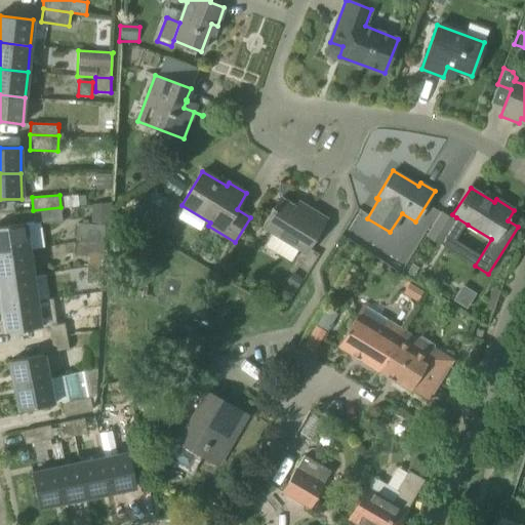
[(306,212),(280,197),(274,208),(273,207),(261,226),(274,234),(298,249),(305,253),(326,218),(309,207),(306,212)]
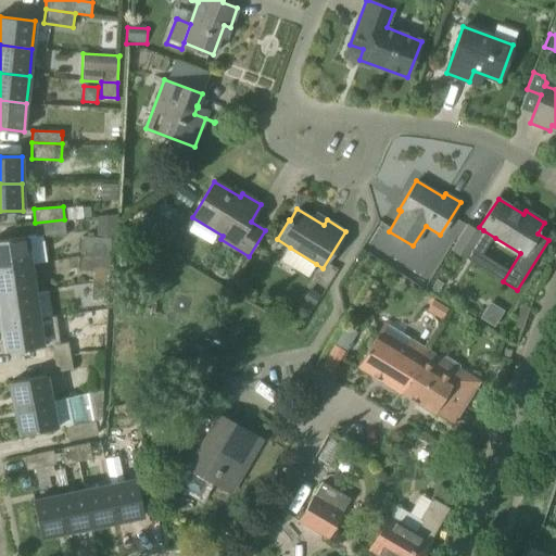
[(36,237),(65,234),(64,219),(35,223),(36,237)]
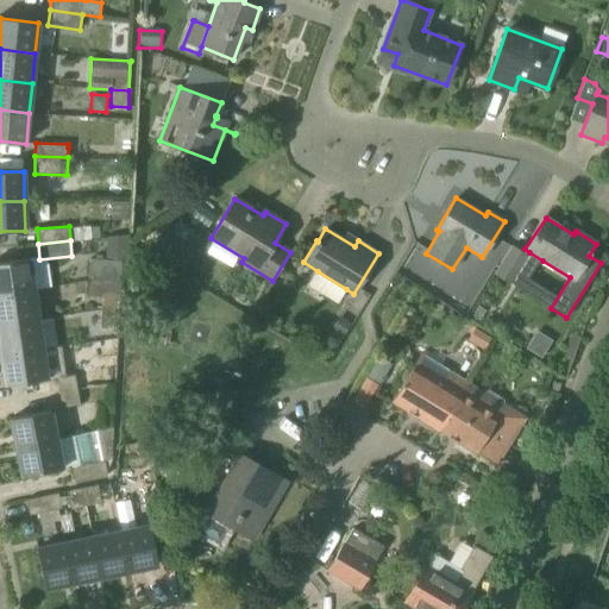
[(510,246),(495,272),(509,282),(525,255),(510,246)]
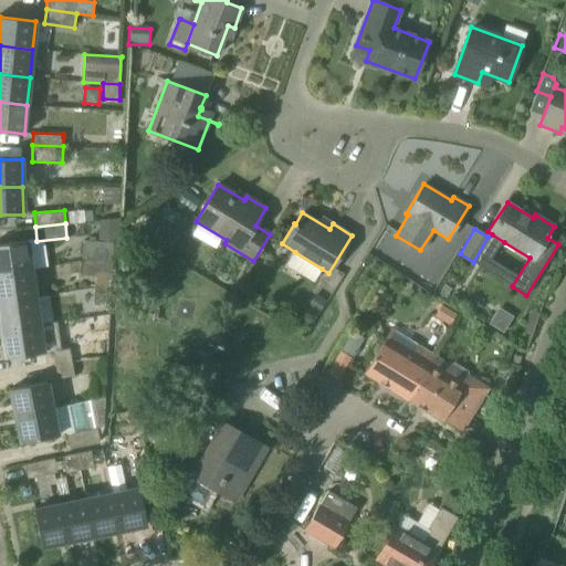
[(0,273),(32,269),(28,241),(0,244),(0,273)]
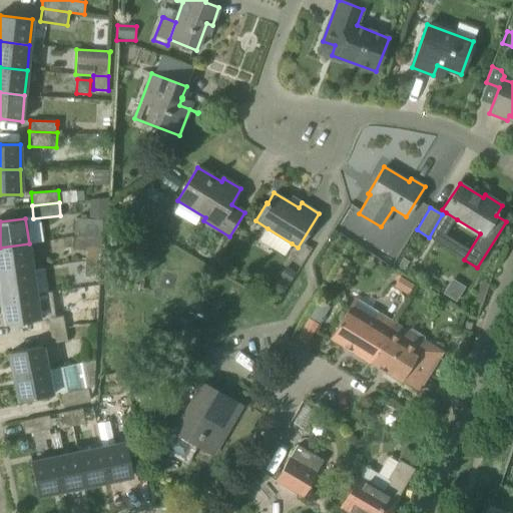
[(101,237),(102,219),(76,218),(75,236),(86,236),(101,237)]
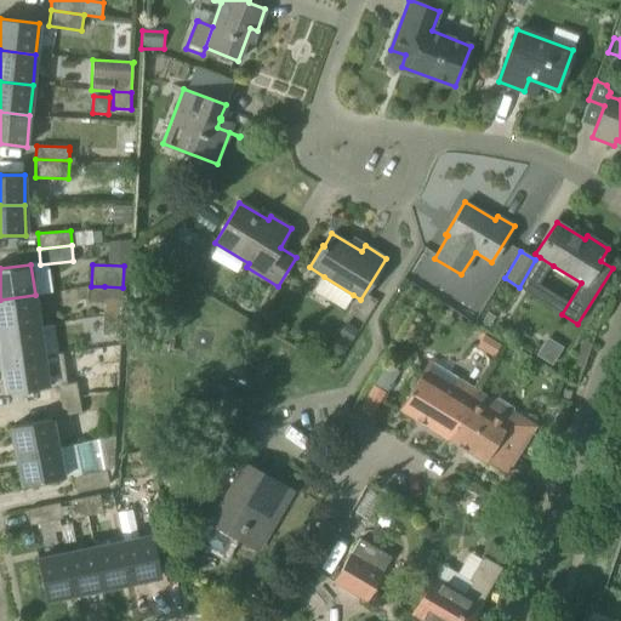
[(0,330),(39,325),(35,295),(0,300),(0,330)]
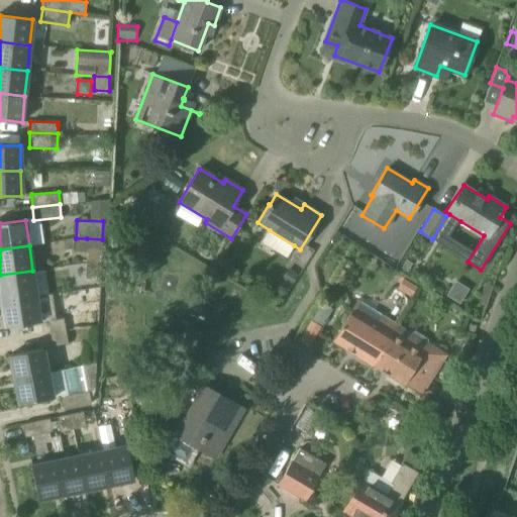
[(101,264),(102,250),(87,249),(86,263),(101,264)]
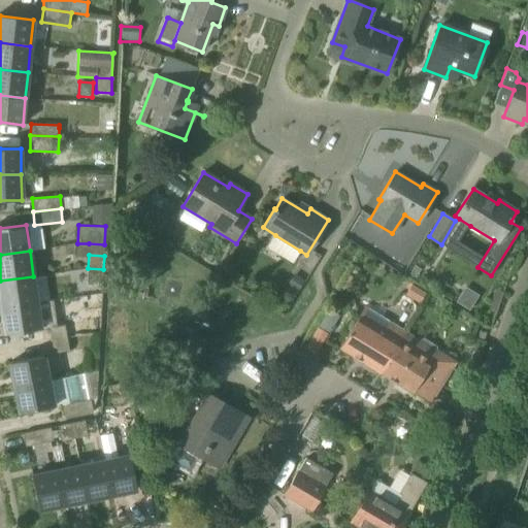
[(102,282),(103,269),(88,268),(87,282),(102,282)]
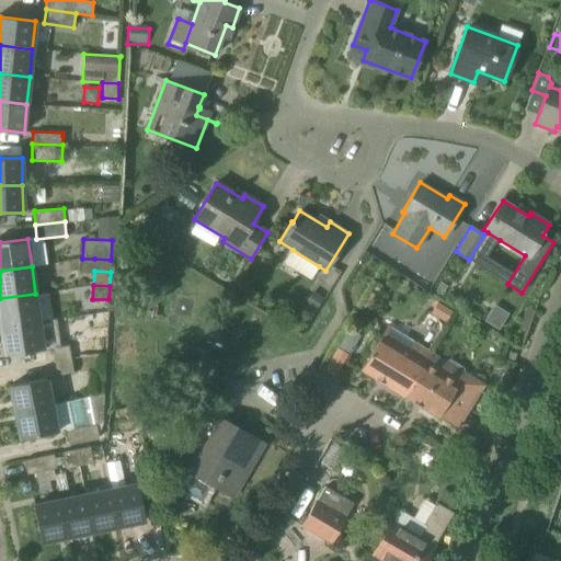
[(312,292),(305,302),(315,310),(323,299),(312,292)]
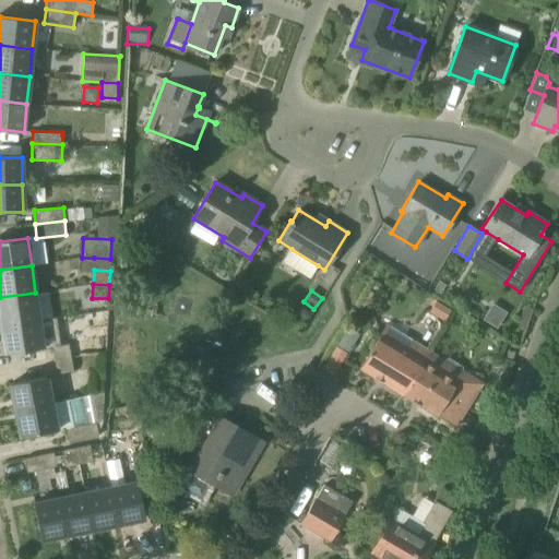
[(0,325),(39,320),(35,293),(0,297),(0,325)]
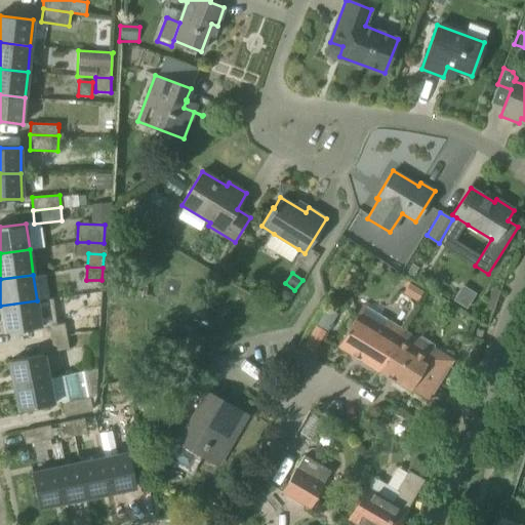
[(408,282),(403,291),(416,299),(422,290),(408,282)]
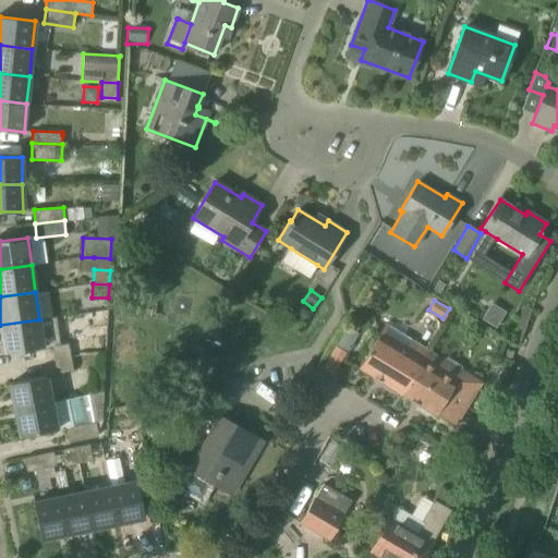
[(492,305),(482,322),(496,329),(506,313),(492,305)]
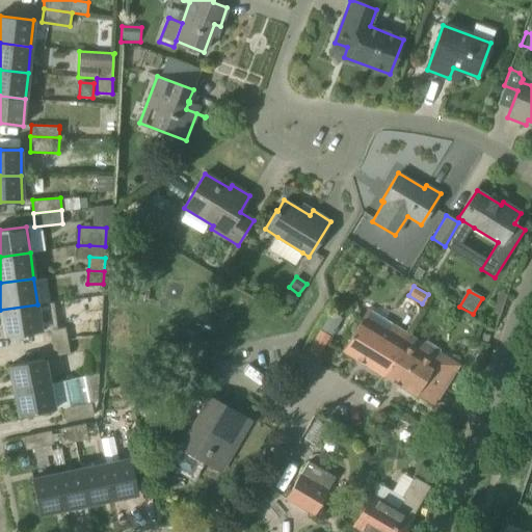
[(499,291),(494,308),(501,311),(507,293),(499,291)]
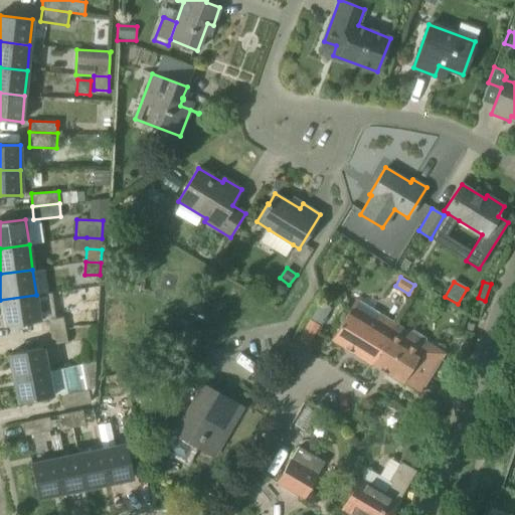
[(99,286),(88,287),(90,305),(99,304),(99,286)]
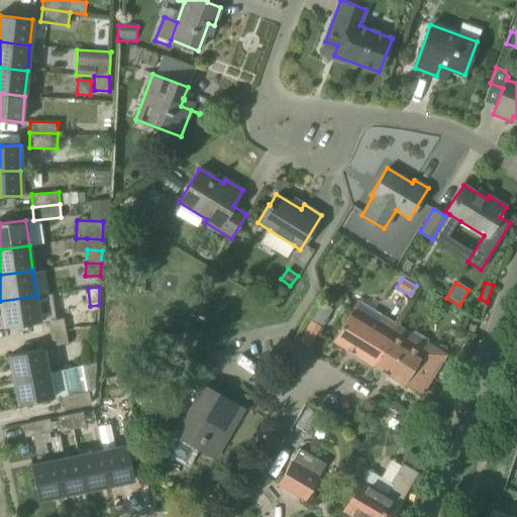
[(55,310),(52,294),(36,296),(0,301),(0,302),(4,327),(48,320),(49,327),(65,324),(66,331),(90,327),(87,314),(64,317),(64,318),(60,319),(59,309),(55,310)]
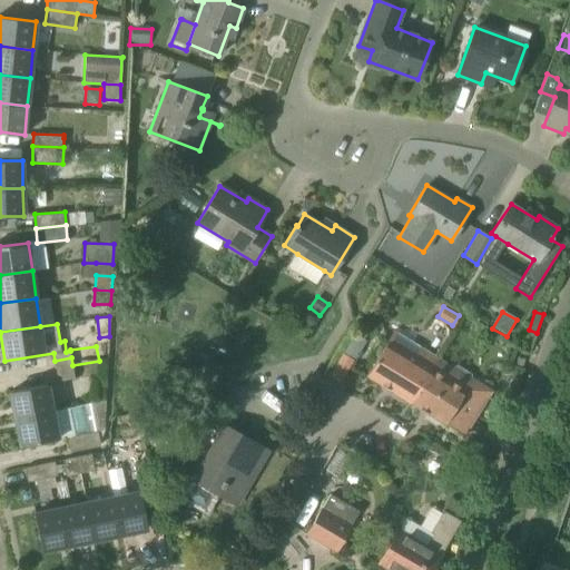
[(410,402),(436,357),(393,331),(366,375),(410,402)]
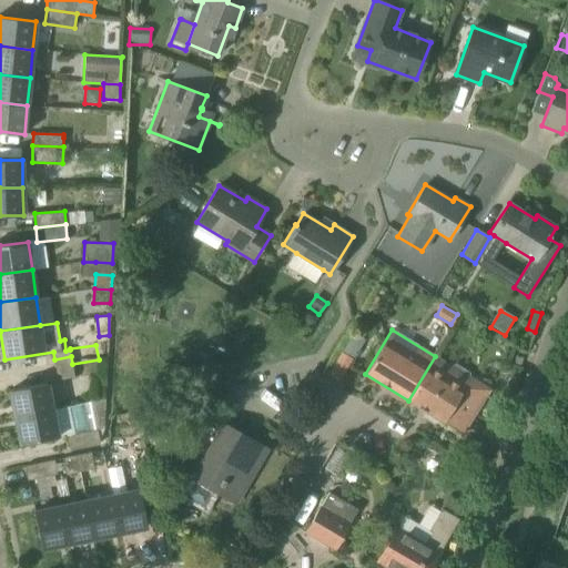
[(353,332),(341,352),(353,359),(365,340),(353,332)]
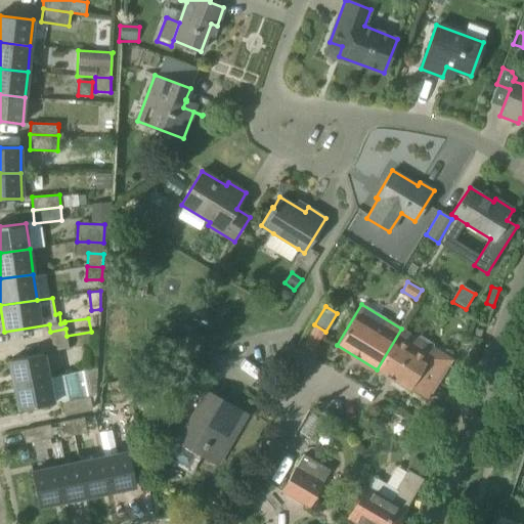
[(69,348),(67,336),(66,329),(50,332),(53,351),(69,348)]
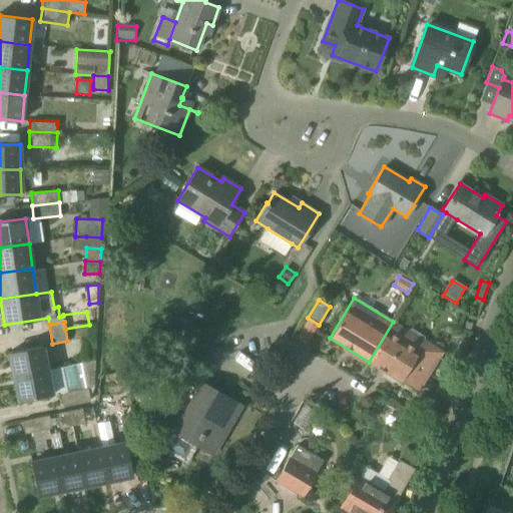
[(408,332),(393,322),(369,362),(418,391),(436,361),(418,350),(424,341),(424,337),(411,329),(408,332)]
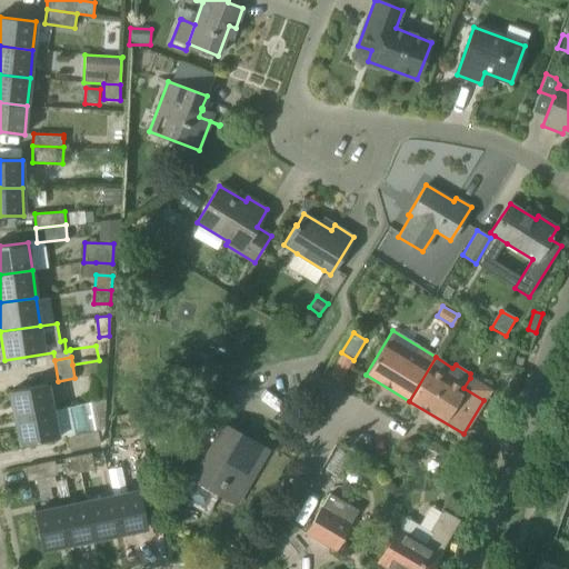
[(15,418),(52,410),(47,383),(10,391),(15,418)]
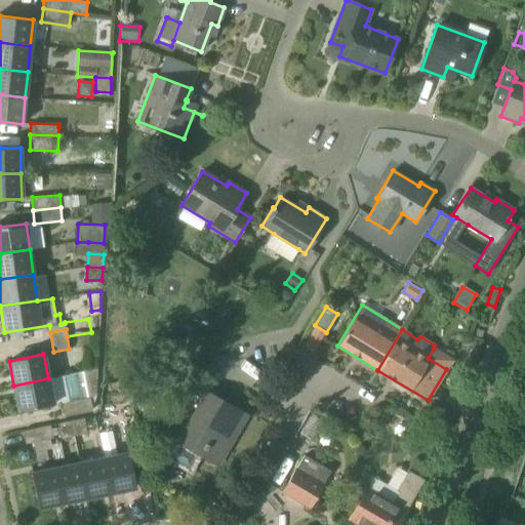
[(96,397),(97,369),(48,378),(13,386),(18,410),(53,404),(53,403),(62,401),(65,416),(92,410),(96,397)]
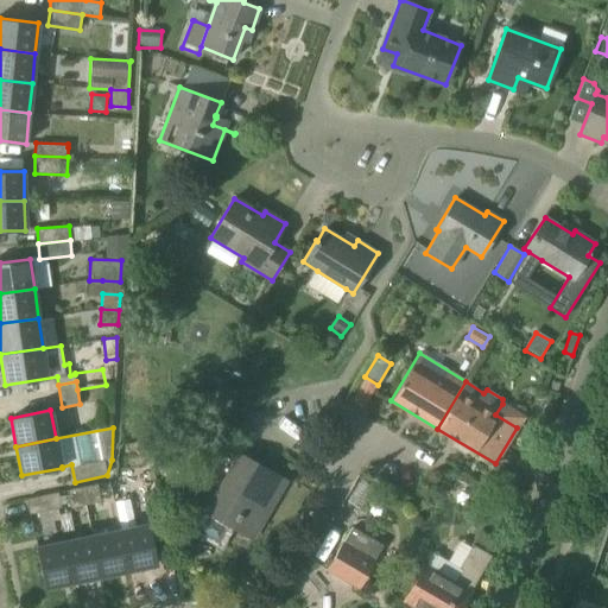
[(523,431),(514,443),(530,453),(538,441),(523,431)]
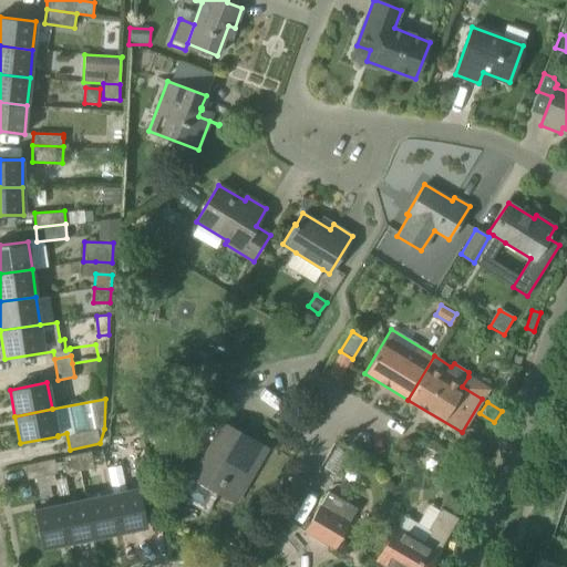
[(165,412),(142,415),(145,436),(168,432),(165,412)]
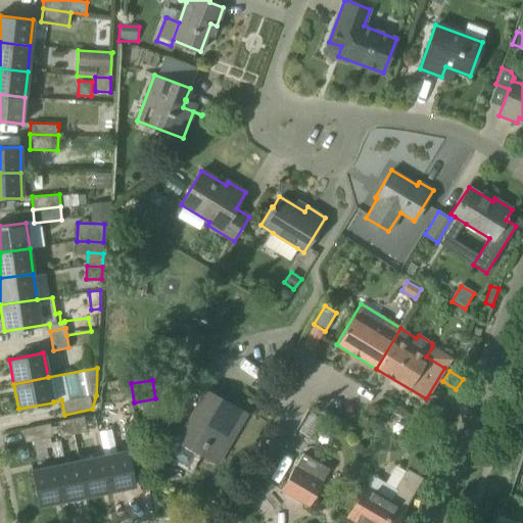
[(178,439),(168,457),(190,470),(200,453),(217,463),(243,417),(231,410),(224,409),(226,407),(222,405),(224,401),(206,390),(178,439)]
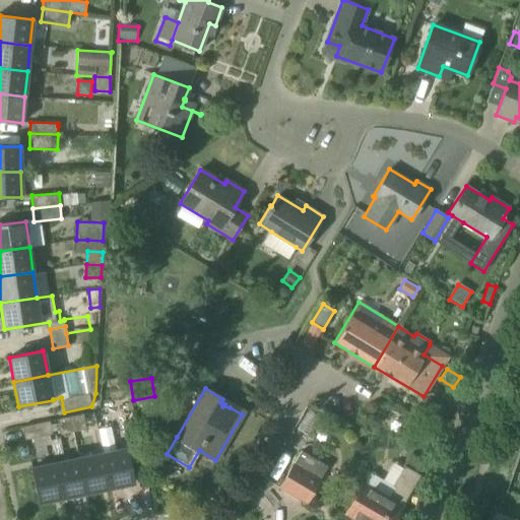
[(74,432),(86,429),(83,414),(71,416),(74,432)]
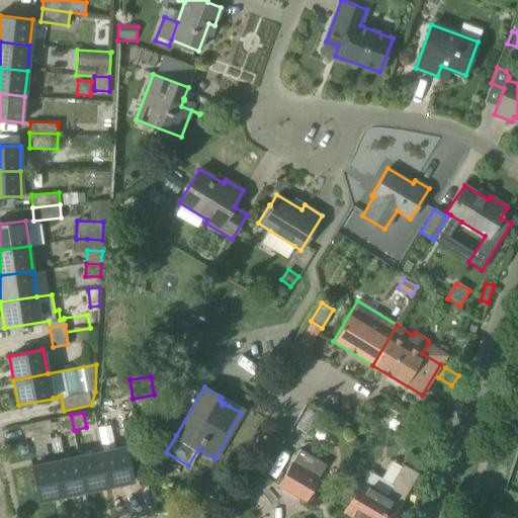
[(74,430),(71,415),(58,418),(61,432),(74,430)]
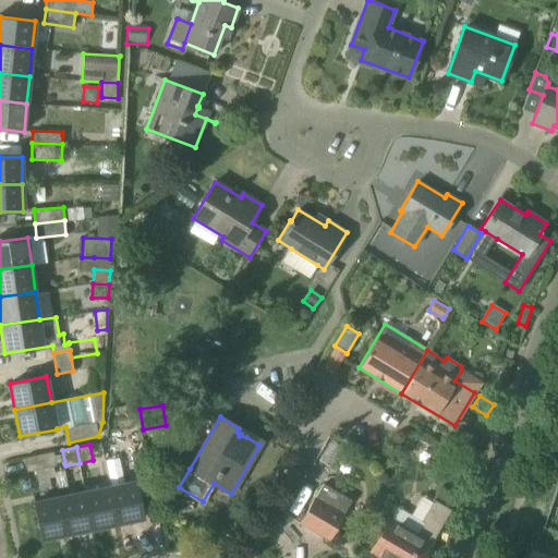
[(27,472),(56,465),(53,452),(24,458),(27,472)]
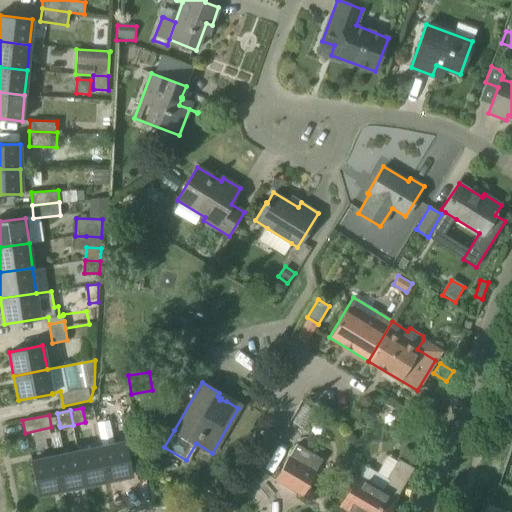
[(124,434),(137,431),(133,415),(120,418),(124,434)]
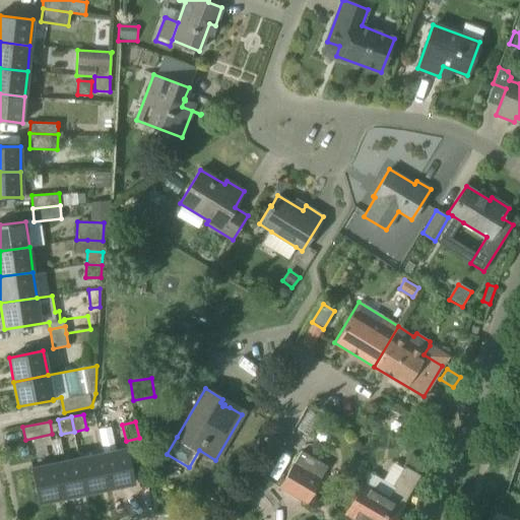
[(111,488),(135,482),(128,448),(103,453),(111,488)]
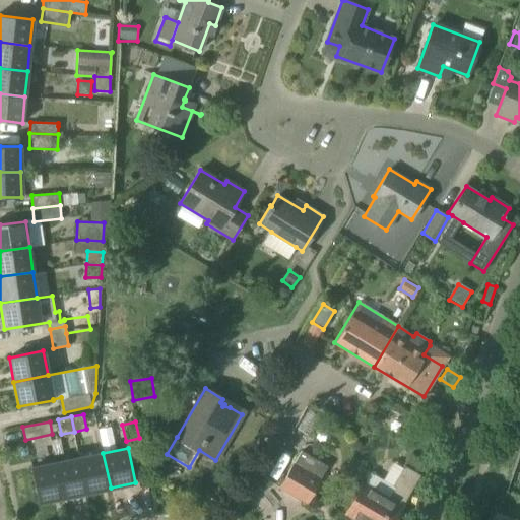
[(306,504),(321,478),(328,466),(301,450),(279,489),(306,504)]
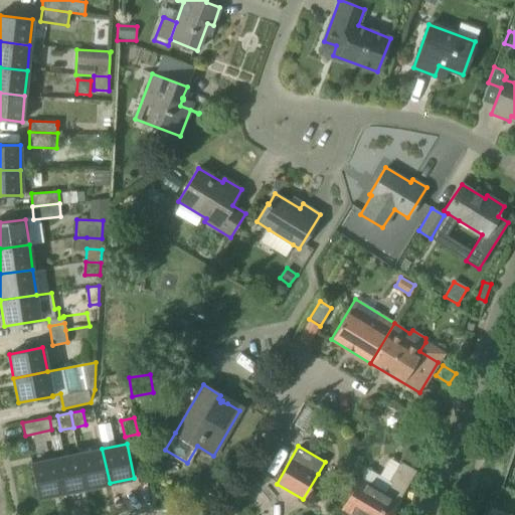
[(86,487),(110,483),(102,449),(78,454),(86,487)]
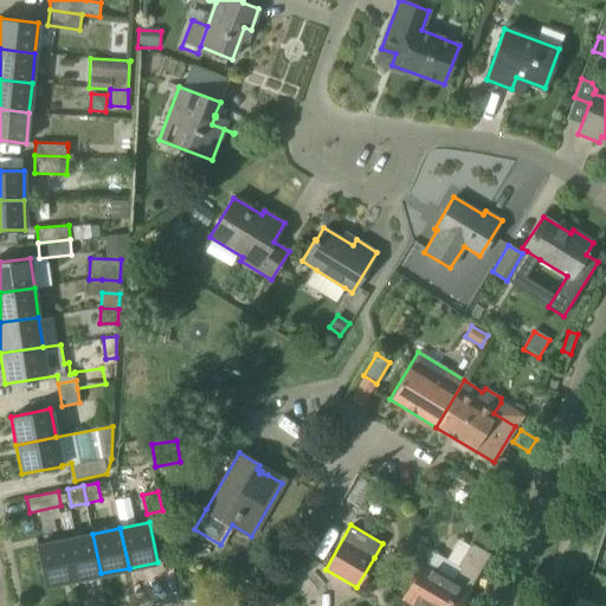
[(479,528),(471,542),(490,554),(498,540),(479,528)]
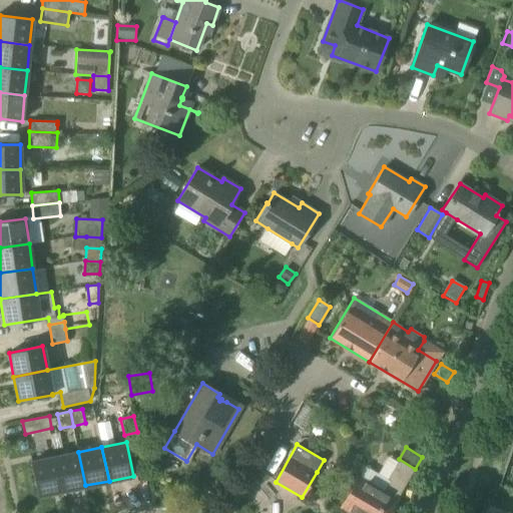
[(62,490),(85,485),(78,452),(55,457),(62,490)]
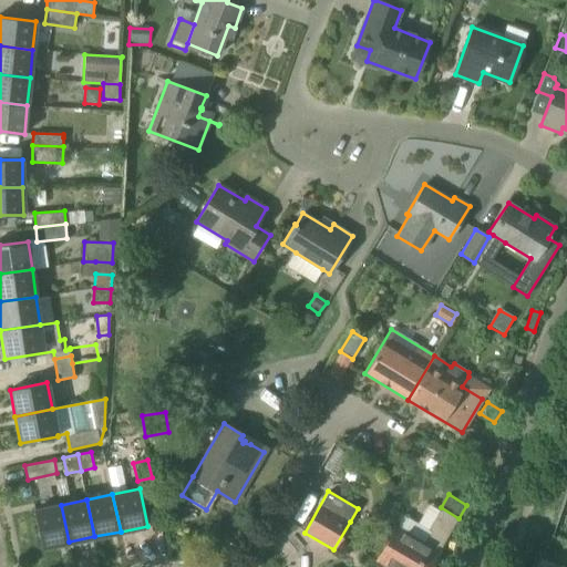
[(41,547),(69,542),(61,505),(33,511),(41,547)]
